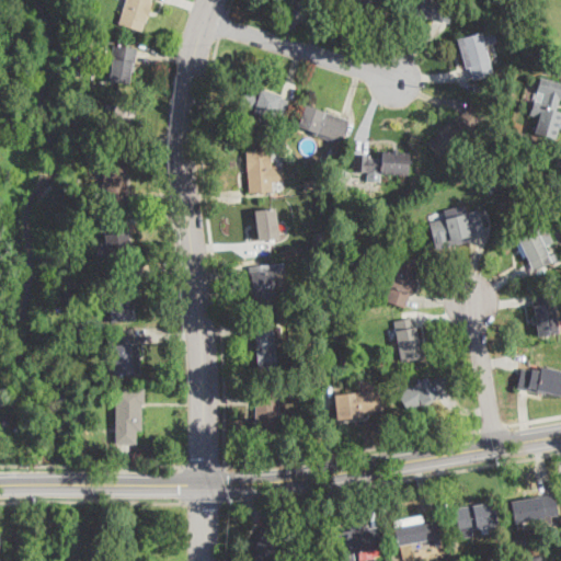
[(148,15),(146,22),(142,32),(118,24),(126,0),(151,0),(151,2),(152,2),(148,15)]
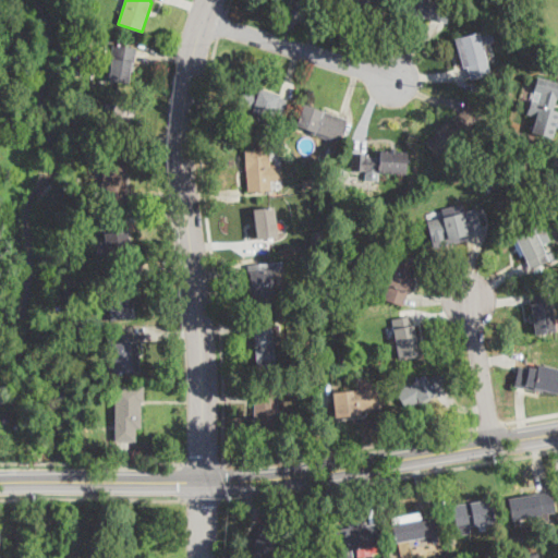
[(383,0),(379,13),(338,1),(338,0),(383,0)]
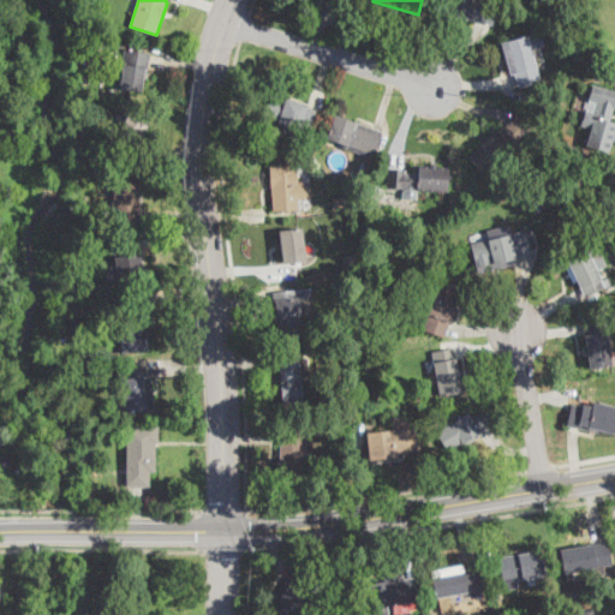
[(440,0),(488,0),(493,1),(485,24),(460,16),(459,21),(436,13),(440,0)]
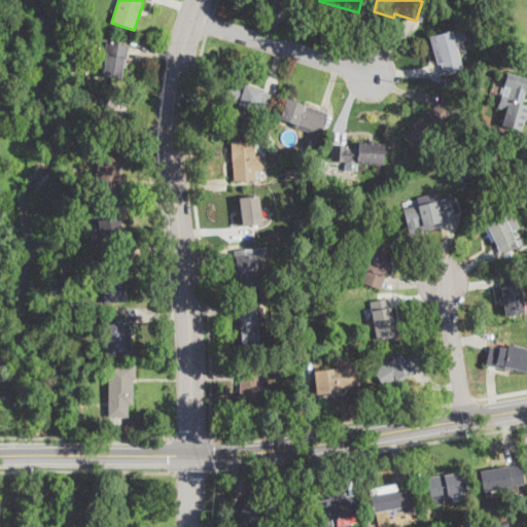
[(464,30),(466,39),(456,42),(464,70),(445,76),(442,63),(437,64),(429,37),(453,30),(453,32),(464,30)]
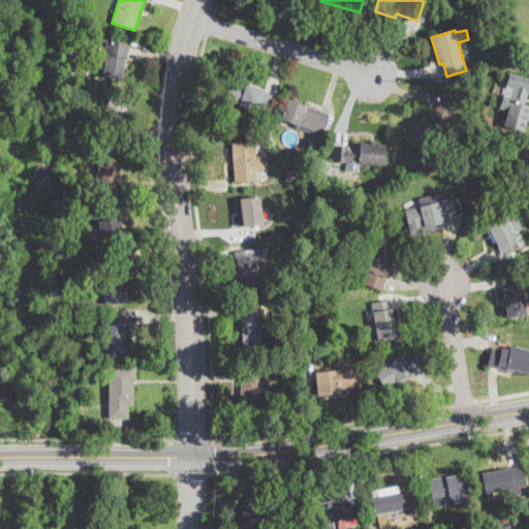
[(129,59),(125,79),(103,75),(109,42),(131,47),(129,59)]
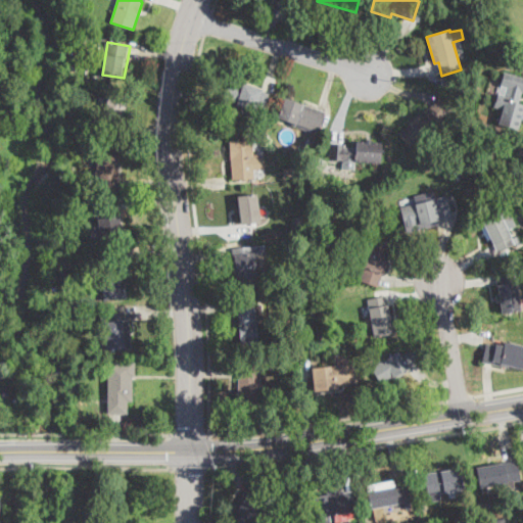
[(522,93),(521,93),(518,103),(522,104),(522,111),(518,129),(500,124),(504,111),(493,108),(504,72),(522,77),(522,93)]
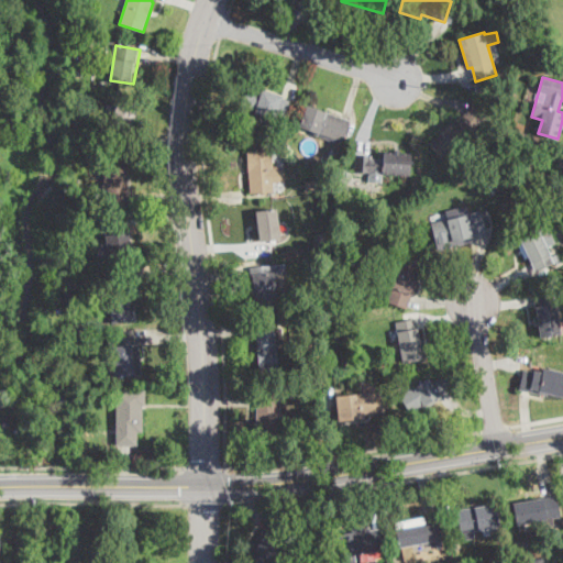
[(290,100),(284,121),(256,112),(263,91),(290,100)]
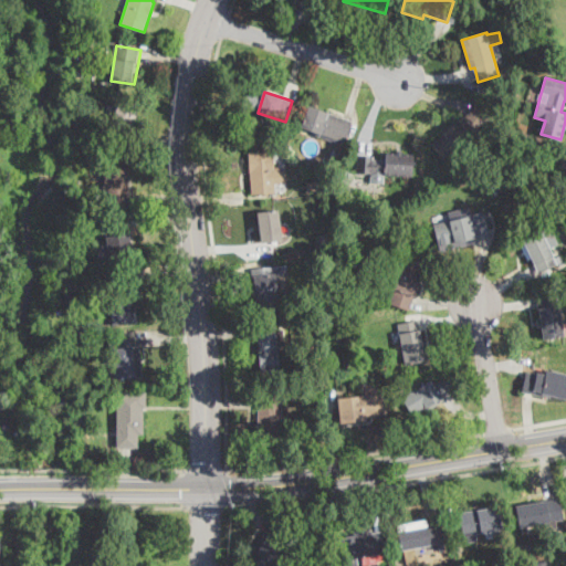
[(138,103),(137,118),(134,118),(134,133),(130,133),(129,143),(109,142),(109,129),(113,129),(113,115),(116,115),(116,102),(138,103)]
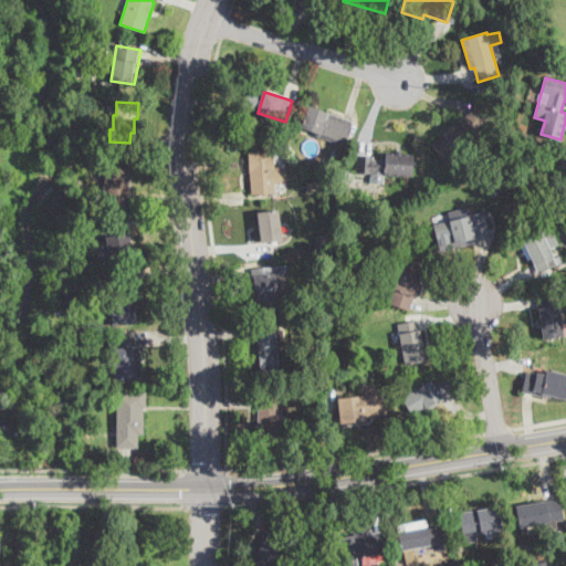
[(345,140),(345,143),(342,142),(341,144),(316,136),(316,133),(301,127),(308,105),(353,122),(345,140)]
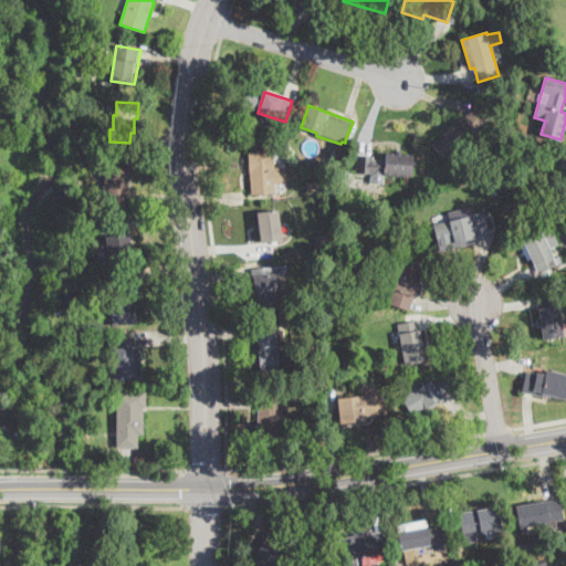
[(475,143),(454,160),(450,155),(444,159),(431,144),(475,105),(490,117),(480,130),(471,138),(475,143)]
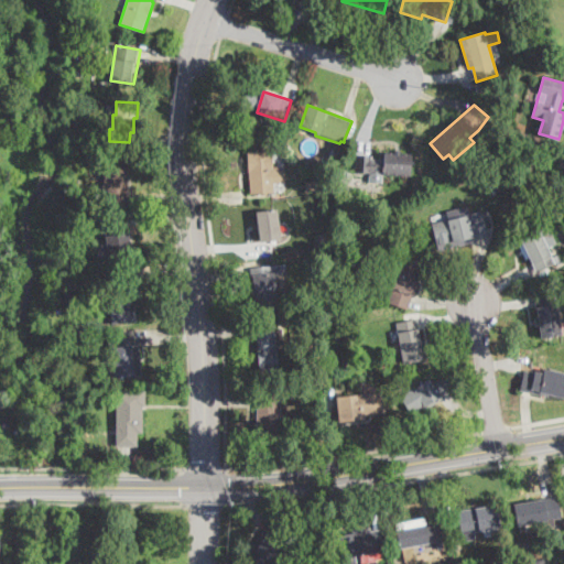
[(272,151),(273,167),(284,166),(285,183),(274,183),(274,193),(250,194),(248,152),(272,151)]
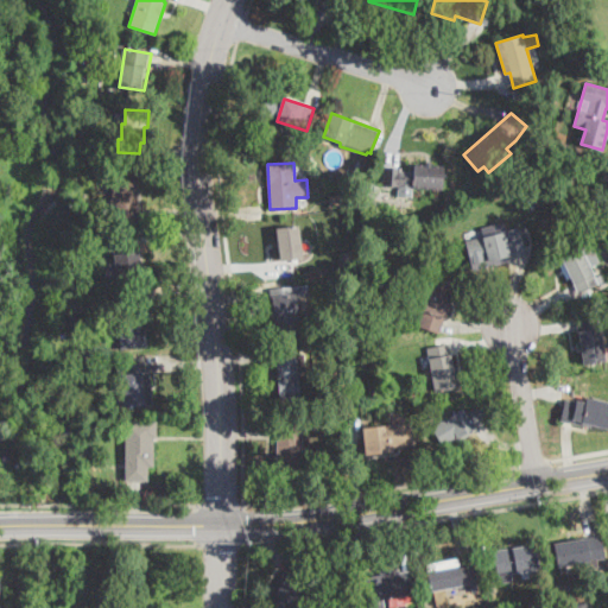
[(444,168),(443,187),(443,190),(384,185),(385,168),(400,169),(400,171),(415,172),(415,165),(444,168)]
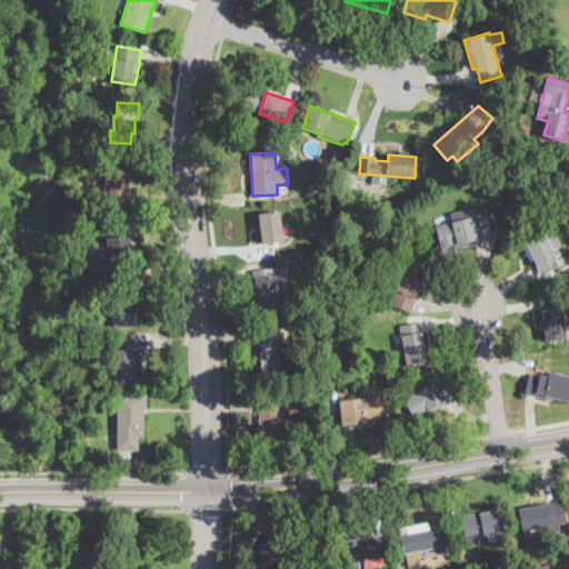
[(122,203),(103,205),(103,187),(107,187),(105,160),(129,159),(130,193),(122,195),(123,203),(122,203)]
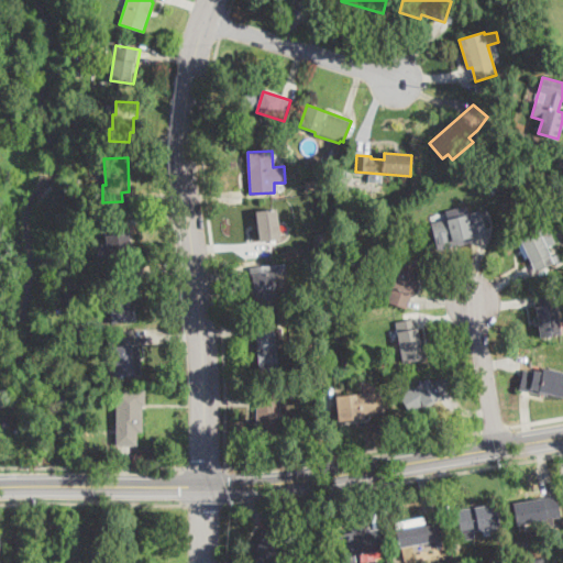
[(562,181),(558,172),(554,174),(551,166),(562,159),(562,181)]
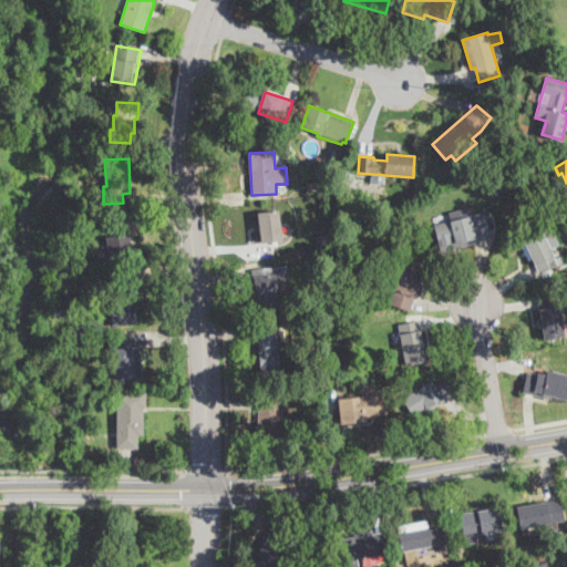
[(317,191),(308,192),(307,183),(316,183),(317,191)]
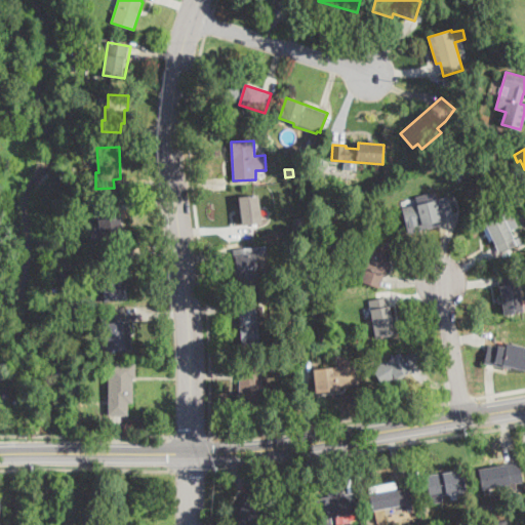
[(252,225),(242,226),(238,197),(257,195),(261,224),(252,225)]
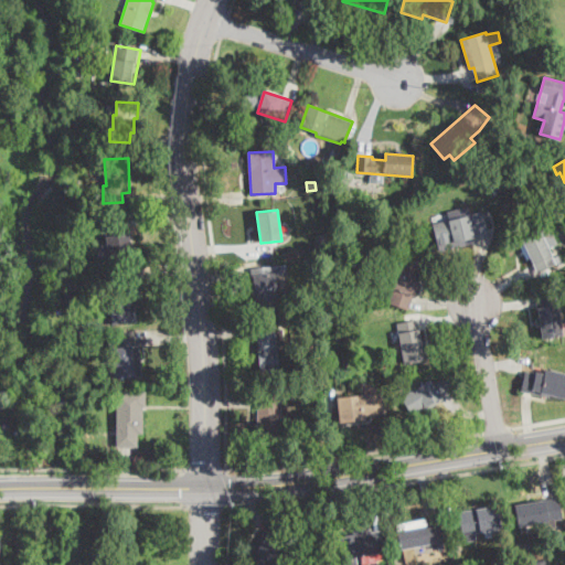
[(473,237),(439,246),(434,224),(482,212),(487,234),(473,237)]
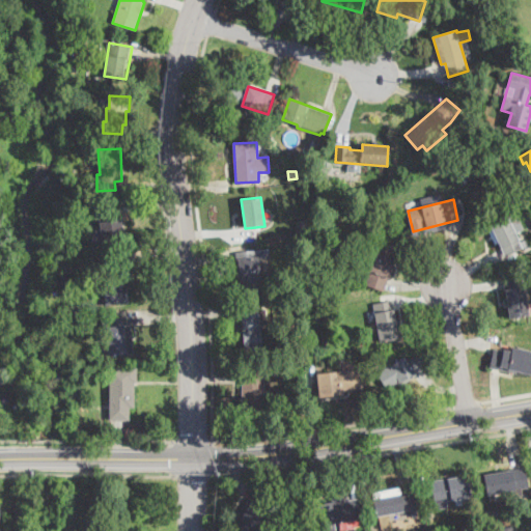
[(114,215),(115,220),(120,220),(123,245),(103,248),(99,206),(114,205),(114,215)]
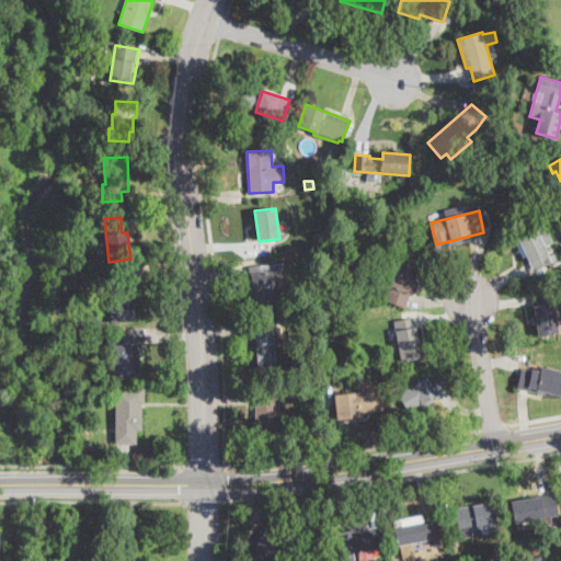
[(541,239),(549,256),(554,254),(557,261),(535,272),(529,261),(530,260),(528,255),(523,258),(516,244),(521,242),(516,235),(544,222),(550,235),(541,239)]
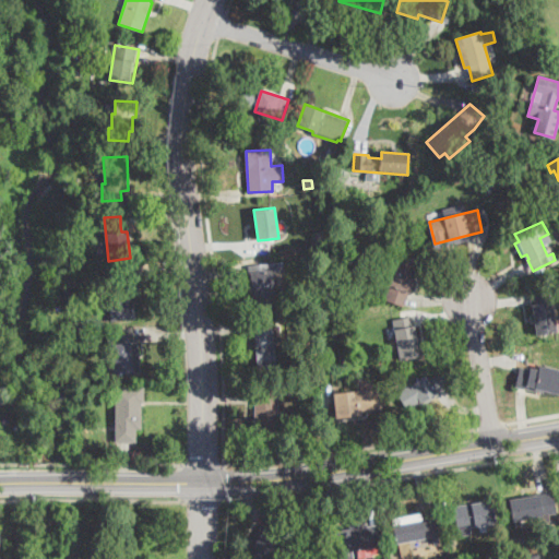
[(404,305),(403,307),(384,300),(401,251),(419,258),(404,305)]
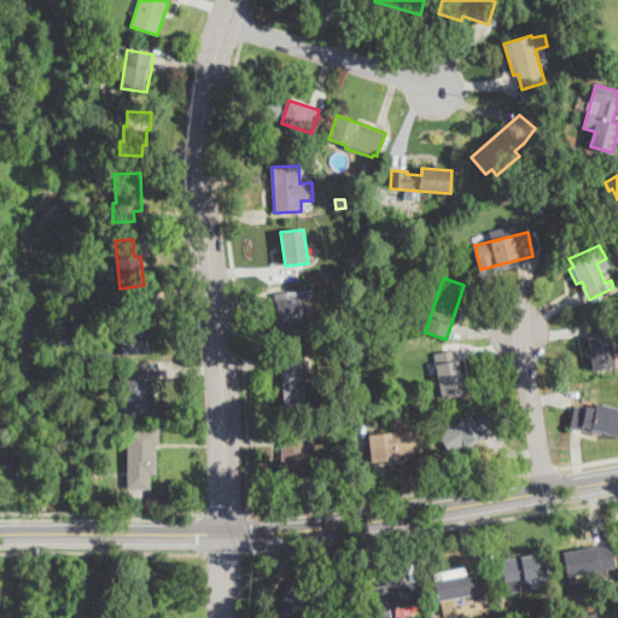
[(386,287),(385,296),(375,295),(377,286),(386,287)]
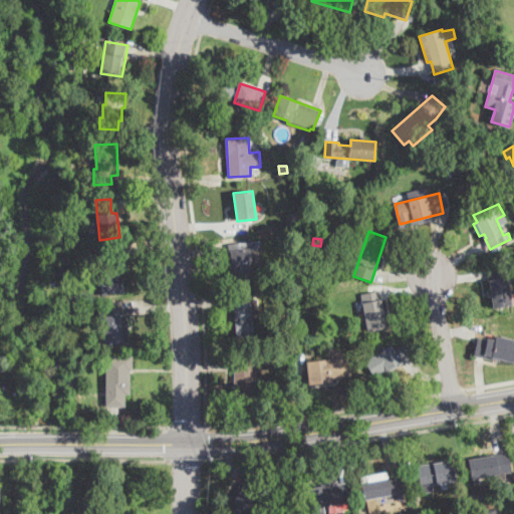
[(254,282),(234,285),(228,245),(260,240),(261,252),(250,253),(254,282)]
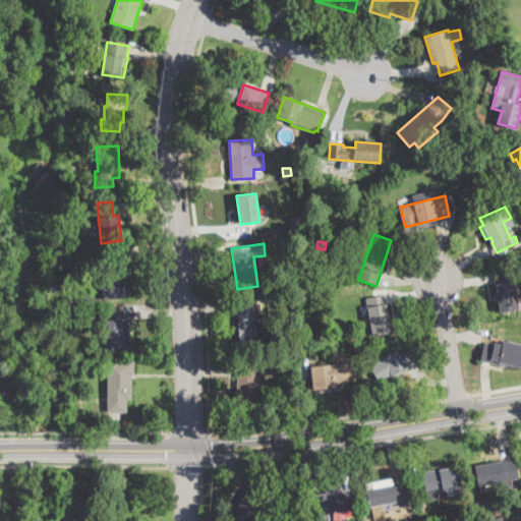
[(118,264),(119,281),(124,280),(126,297),(103,300),(101,284),(99,266),(102,266),(101,256),(117,254),(118,264)]
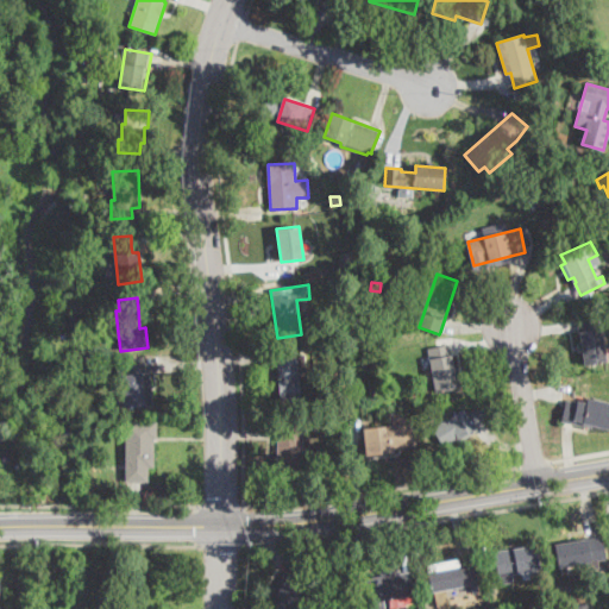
[(600,318),(604,347),(608,346),(608,360),(585,365),(578,321),(600,318)]
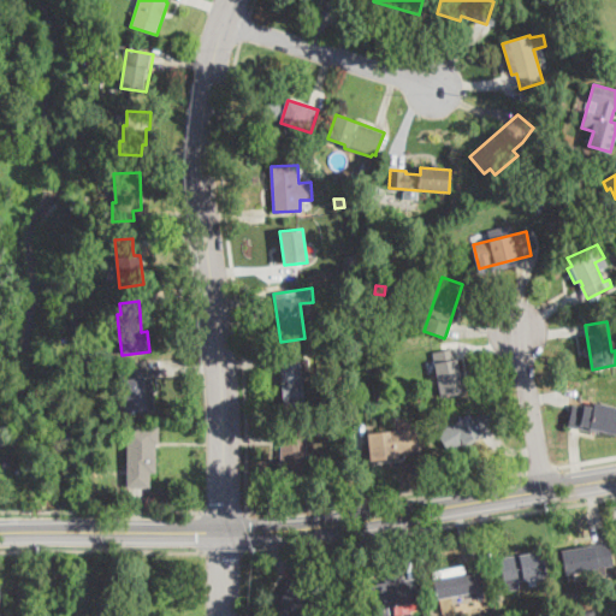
[(444,397),(442,397),(432,353),(455,349),(463,392),(444,397)]
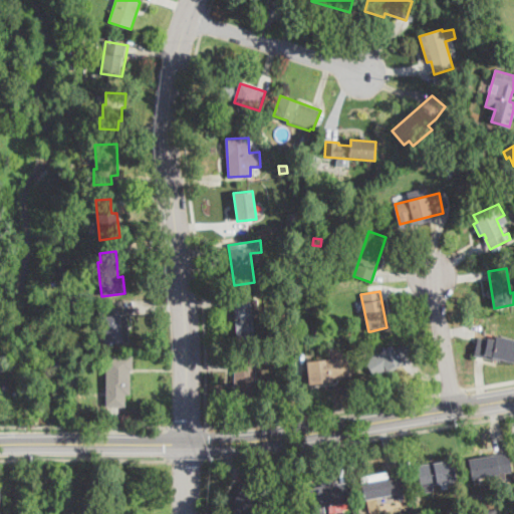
[(251,294),(251,299),(257,299),(258,313),(252,314),(254,336),(237,338),(234,296),(251,294)]
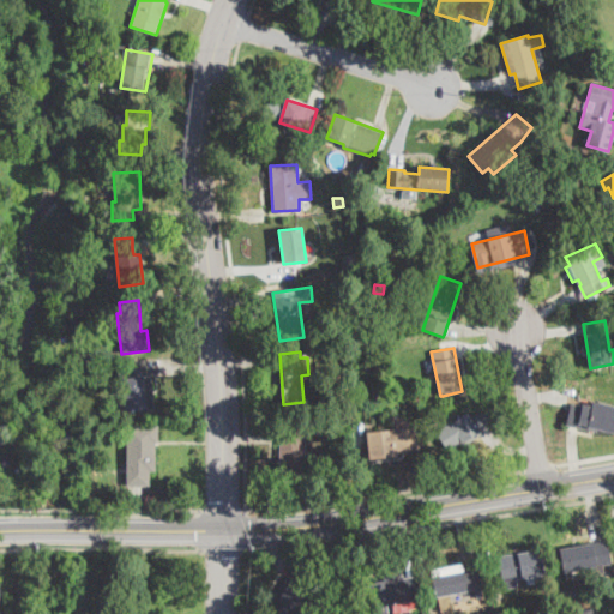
[(145,367),(145,377),(150,377),(152,409),(125,411),(122,378),(119,378),(119,368),(145,367)]
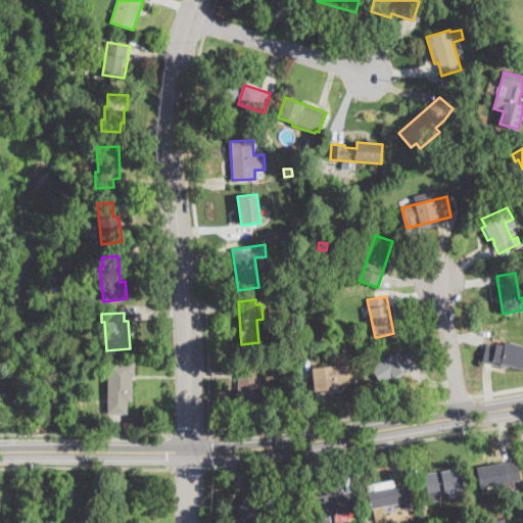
[(505,342),(522,346),(522,364),(522,368),(510,365),(509,369),(483,363),(482,363),(486,344),(495,346),(495,344),(504,346),(505,342)]
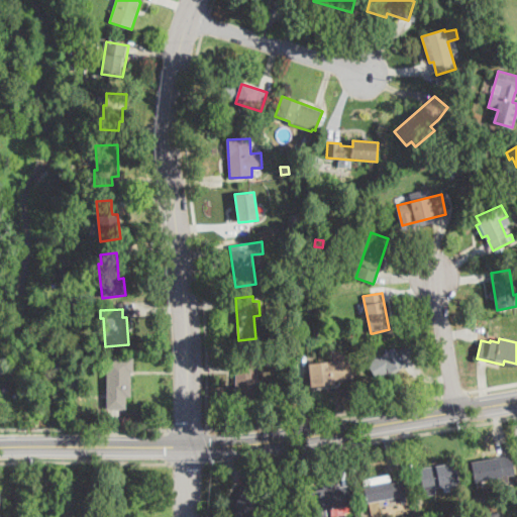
[(407,346),(416,359),(391,376),(389,373),(378,381),(367,365),(394,347),(397,352),(407,346)]
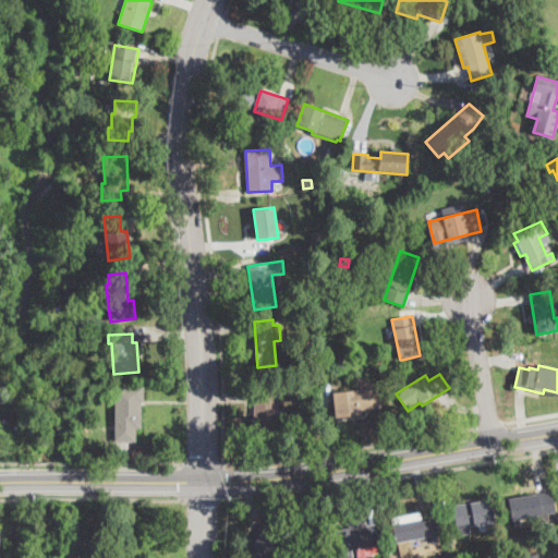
[(278,386),(278,416),(275,416),(274,443),(253,443),(254,403),(257,403),(257,386),(278,386)]
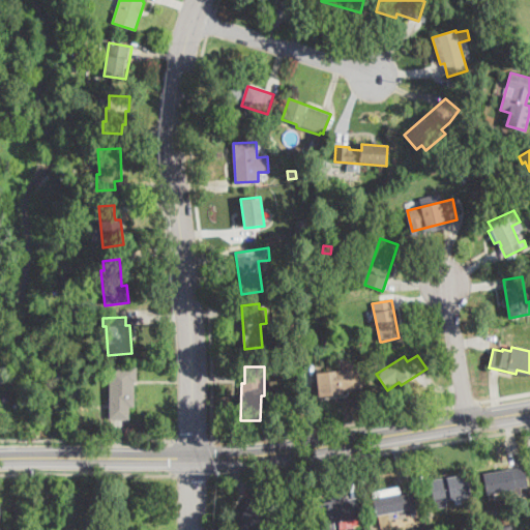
[(111,419),(110,419),(109,367),(133,367),(134,406),(129,406),(129,419),(111,419)]
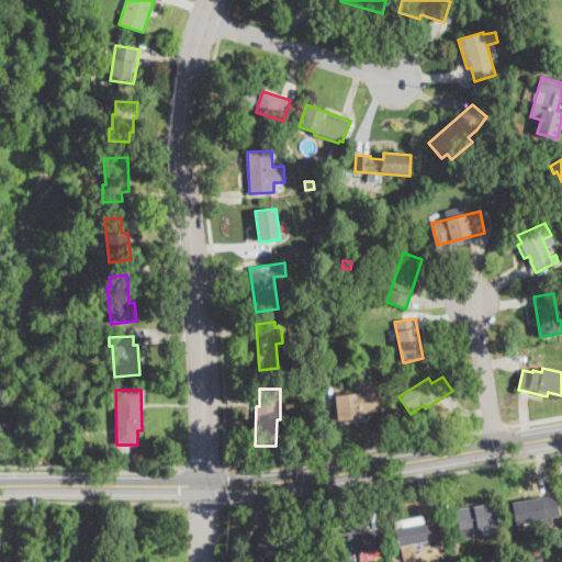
[(374,391),(375,397),(382,396),(384,412),(364,413),(364,418),(338,420),(335,395),(374,391)]
